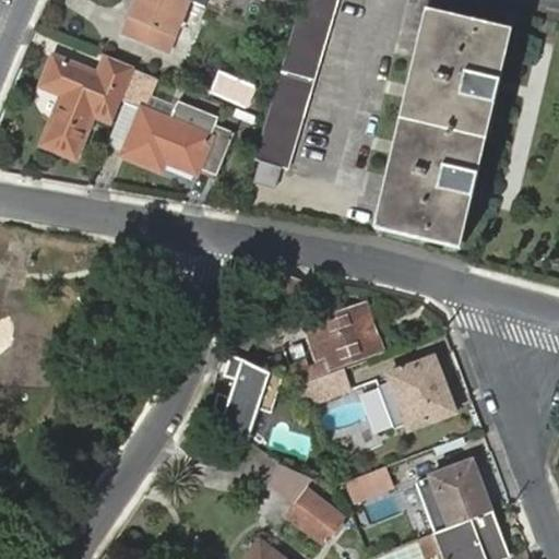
[(176,34),(189,1),(188,0),(187,0),(138,0),(132,15),(125,34),(168,52),(176,34)]
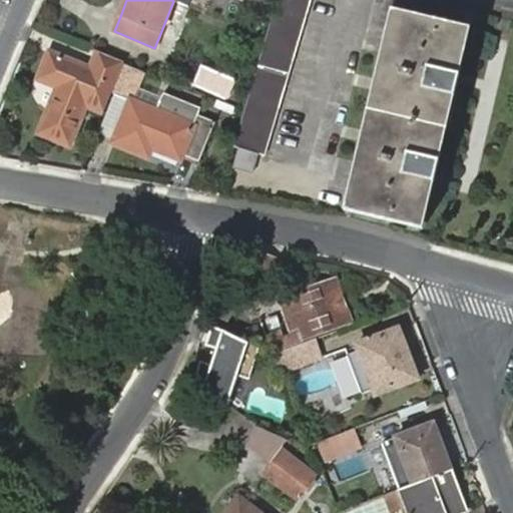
[(265,156),(310,0),(278,0),(234,147),(239,148),(258,154),(265,156)]
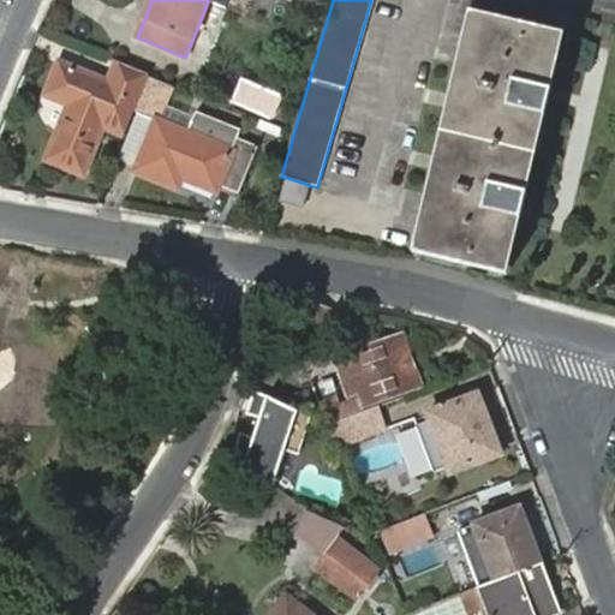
[(511,22),(476,13),(457,96),(439,172),(419,254),(454,262),(499,273),(501,273),(514,219),(512,218),(500,215),(506,187),(518,190),(520,190),(537,115),(536,115),(523,112),(530,84),(543,88),(544,88),(557,34),(555,33),(511,22)]
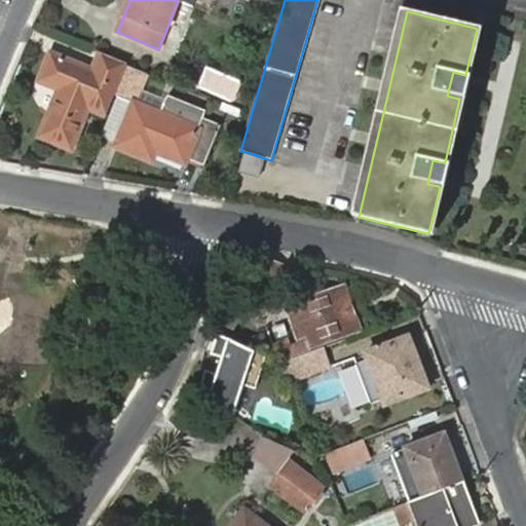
[(105,118),(127,63),(102,52),(95,72),(51,54),(41,81),(57,87),(60,95),(42,136),(73,148),(86,111),(105,118)]
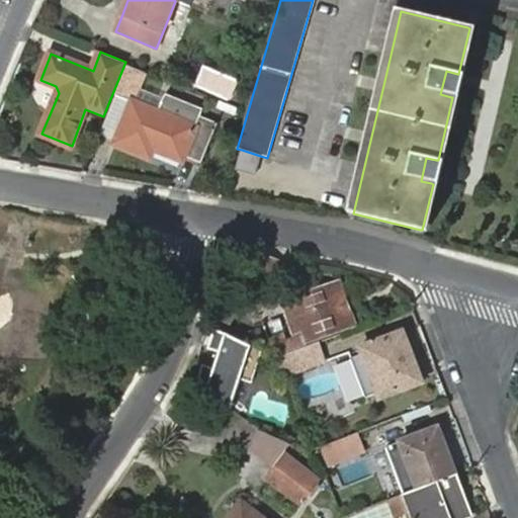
[(145,73),(127,66),(115,95),(132,102),(114,144),(149,157),(153,149),(182,161),(184,156),(201,163),(217,123),(199,115),(194,127),(158,112),(133,102),(139,89),(145,73)]
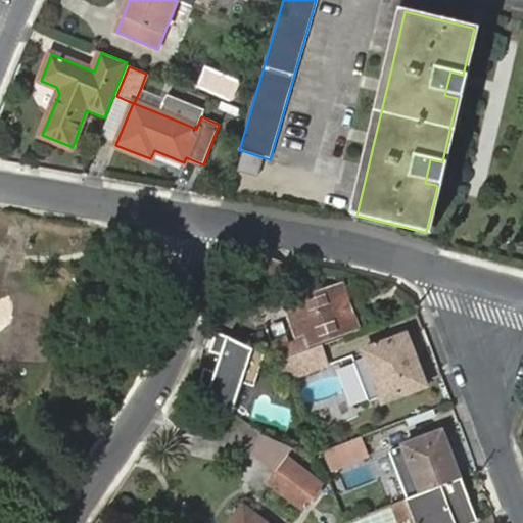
[(239,82),(205,67),(196,88),(230,102),(239,82)]
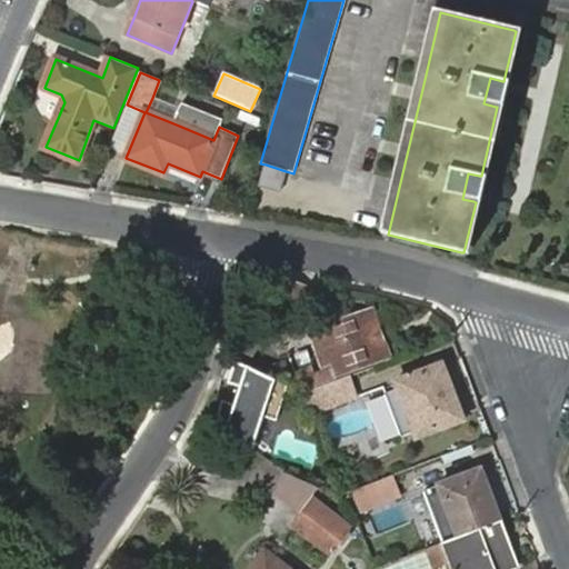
[(146,112),(173,123),(179,109),(152,98),(146,112)]
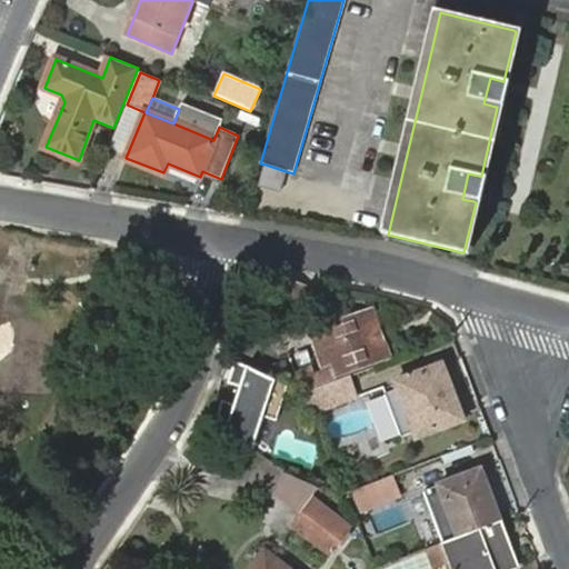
[(173,123),(213,140),(219,127),(222,120),(181,103),(179,109),(173,123)]
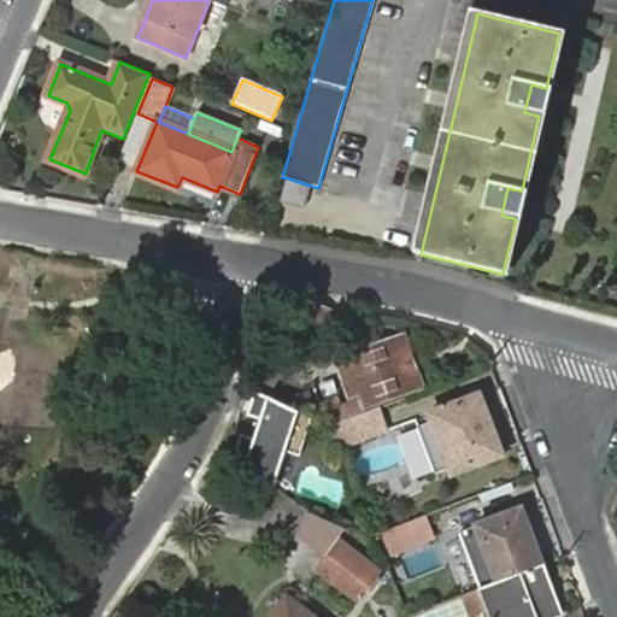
[(137,113),(118,163),(136,171),(157,122),(137,113)]
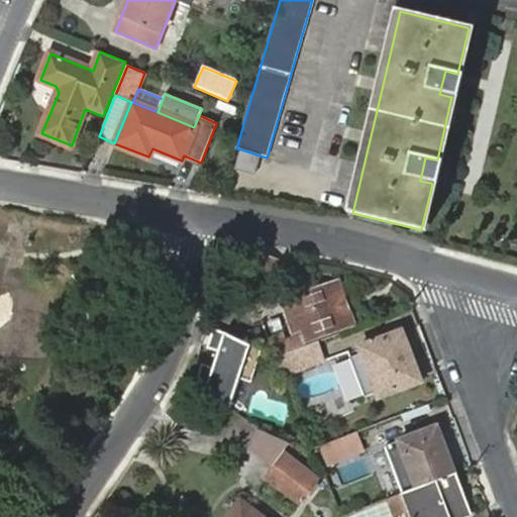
[(260,156),(241,149),(235,170),(254,175),(260,156)]
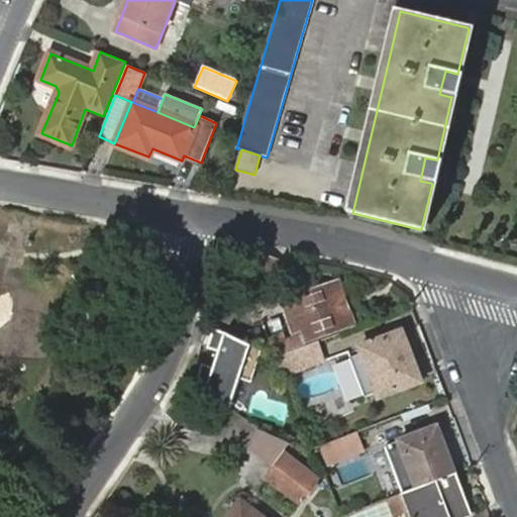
[(352,323),(338,283),(285,301),(296,331),(302,329),(306,339),(352,323)]
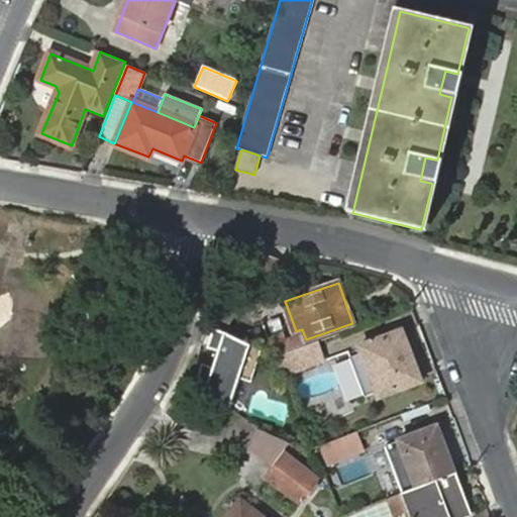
[(202,362),(194,384),(218,404),(227,410),(239,377),(251,381),(262,350),(214,325),(208,346),(218,349),(213,366),(202,362)]
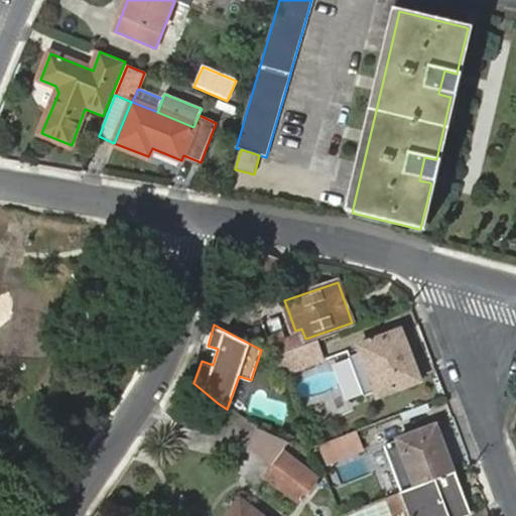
[(272,336),(279,356),(303,346),(299,337),(286,341),(283,331),(272,336)]
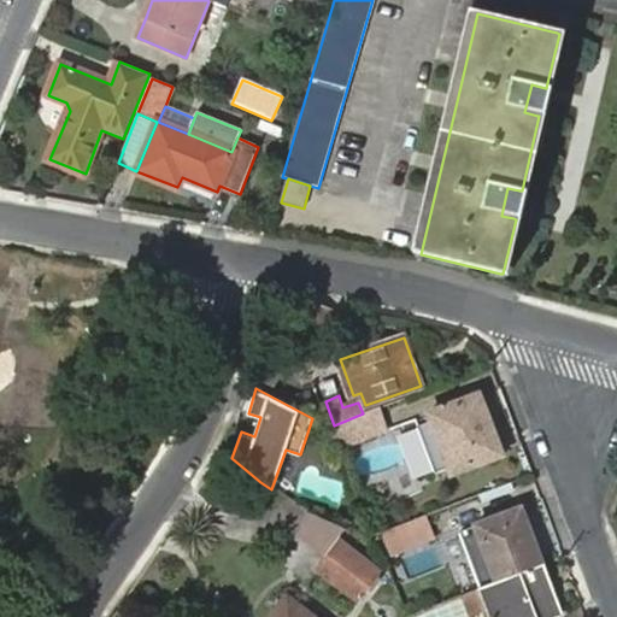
[(429,415),(452,474),(501,454),(480,397),(429,415)]
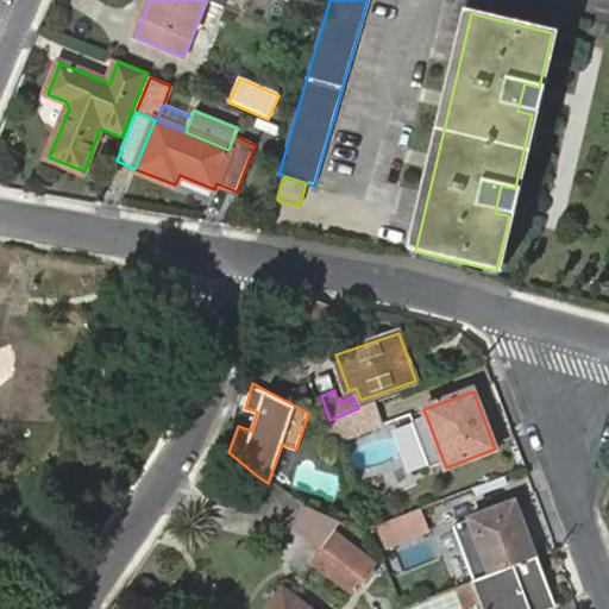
[(382,425),(374,403),(358,408),(330,420),(328,420),(336,441),(336,443),(382,425)]
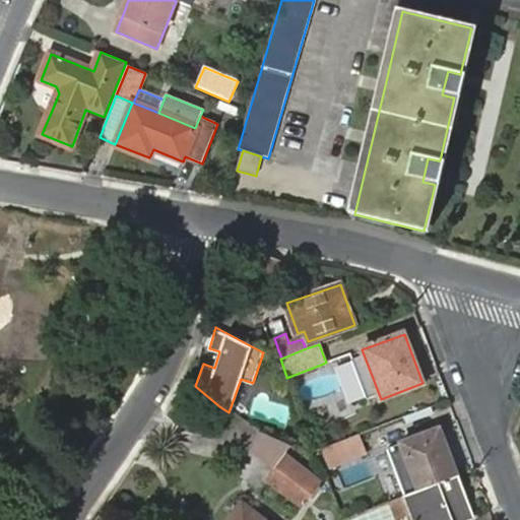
[(367,405),(381,399),(362,349),(348,354),(367,405)]
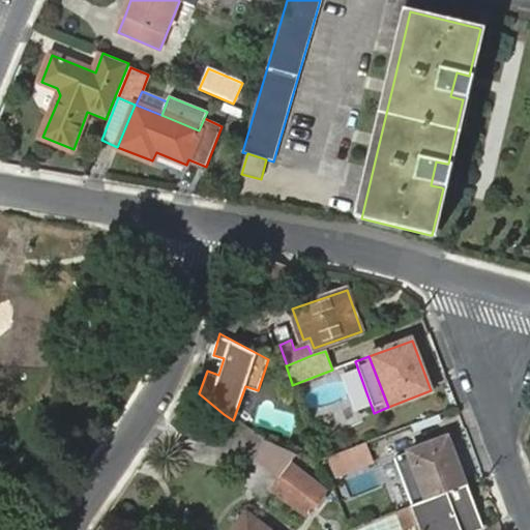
[(292,384),(289,375),(280,377),(283,387),(292,384)]
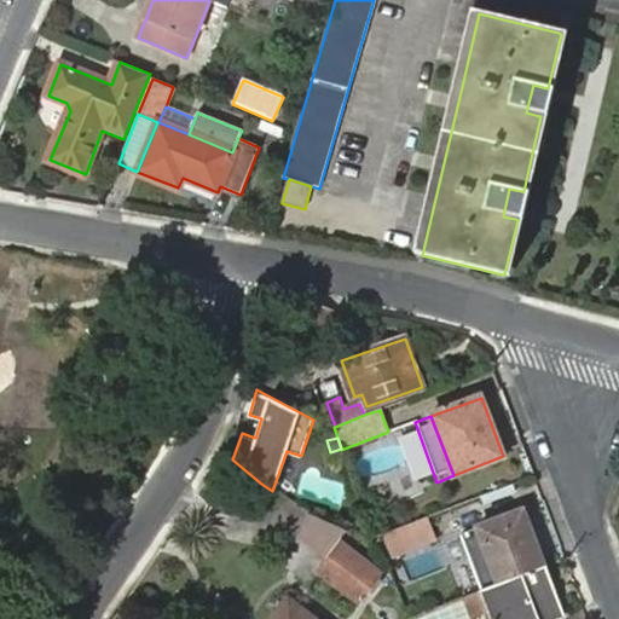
[(386,470),(394,496),(416,489),(409,463),(386,470)]
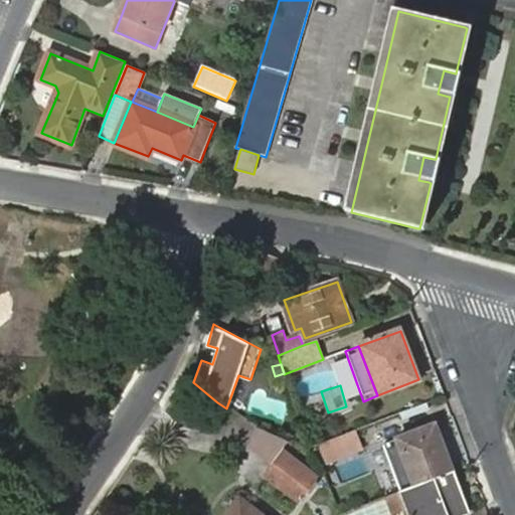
[(449,474),(444,462),(449,460),(436,425),(397,440),(415,487),(449,474)]
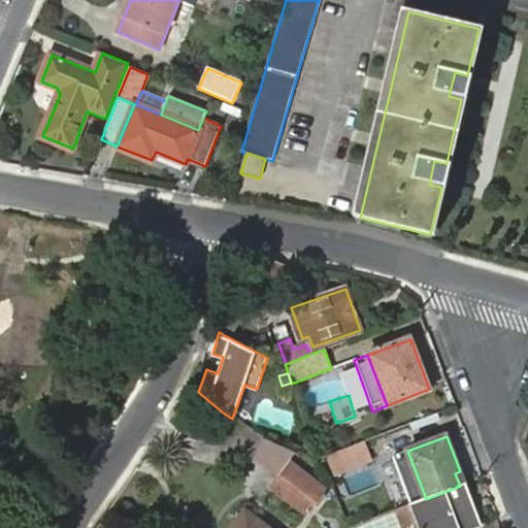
[(364,441),(327,457),(335,477),(373,462),(364,441)]
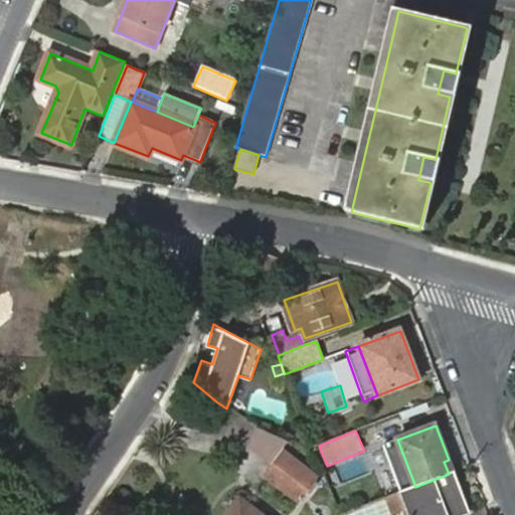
[(288,444),(258,432),(251,449),(274,466),(284,453),(283,451),(288,444)]
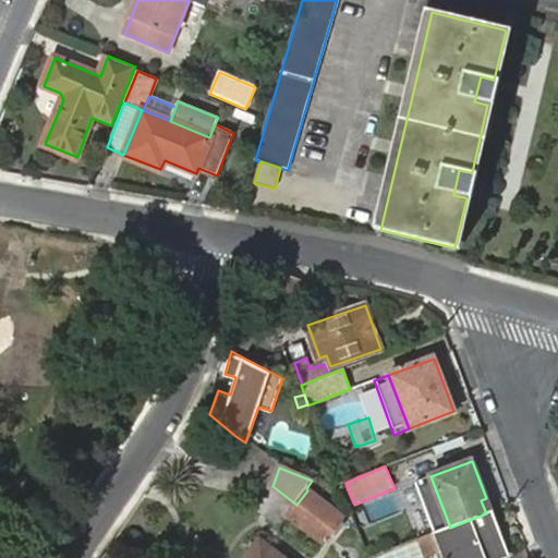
[(324,544),(343,518),(307,490),(296,505),(288,517),(324,544)]
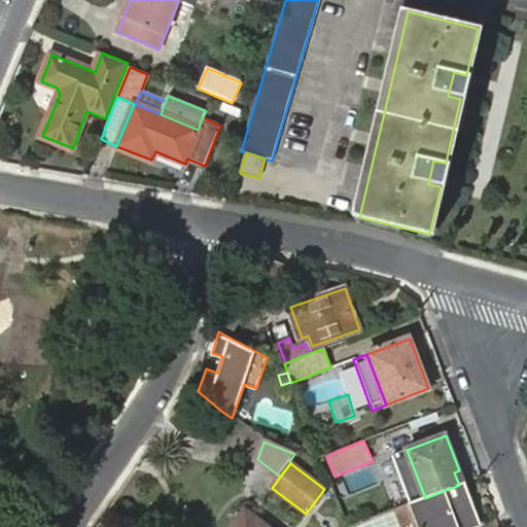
[(351,492),(376,480),(370,467),(346,479),(351,492)]
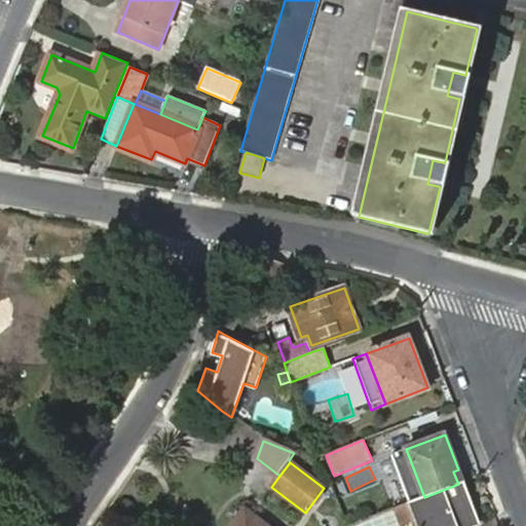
[(458,484),(463,482),(458,470),(453,472),(458,484)]
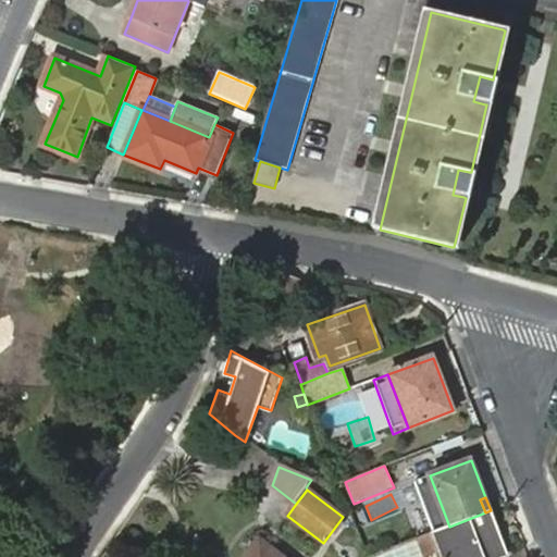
[(497,530),(491,510),(485,512),(492,532),(497,530)]
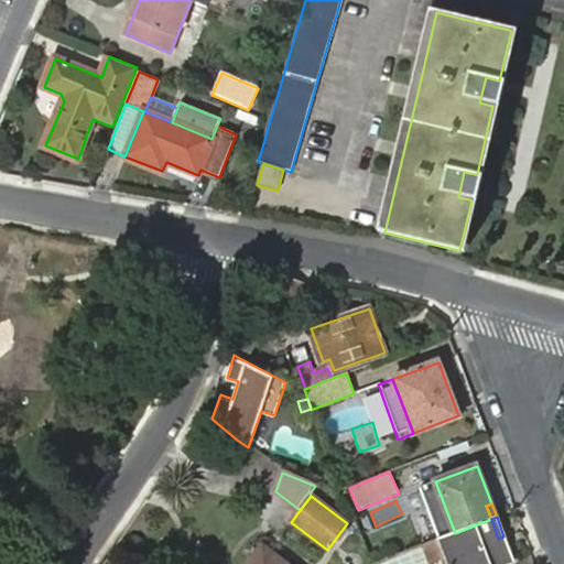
[(441,539),(424,545),(431,563),(432,563),(447,557),(449,563),(510,563),(514,563),(503,537),(498,539),(491,519),(455,533),(441,539)]
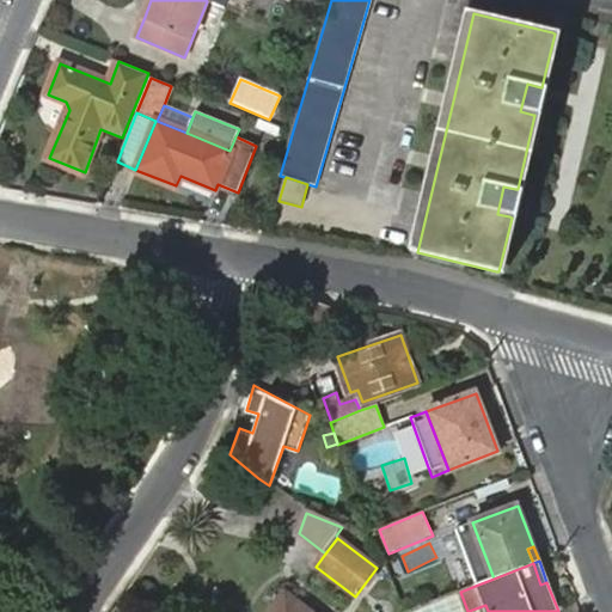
[(408,611),(466,611),(458,592),(408,611)]
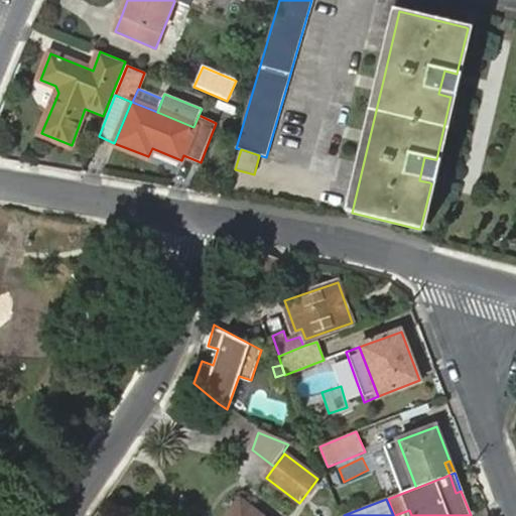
[(260,515),(240,500),(228,515),(260,515)]
